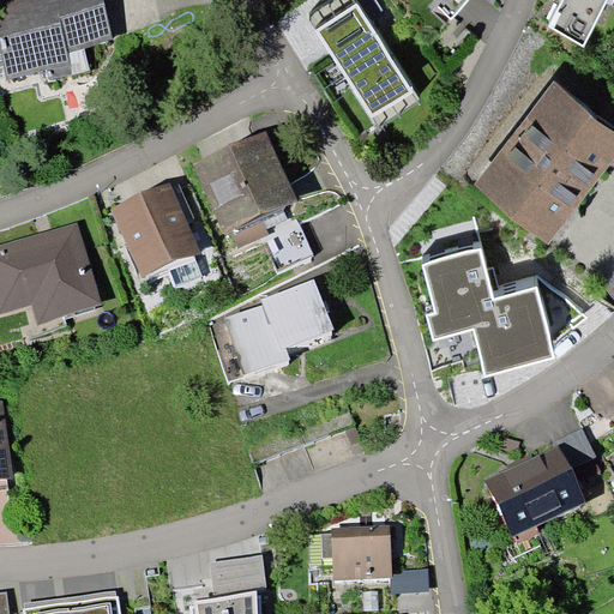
[(84,48),(113,40),(102,0),(0,0),(0,53),(6,79),(52,70),(54,79),(76,74),(71,53),(84,48)]
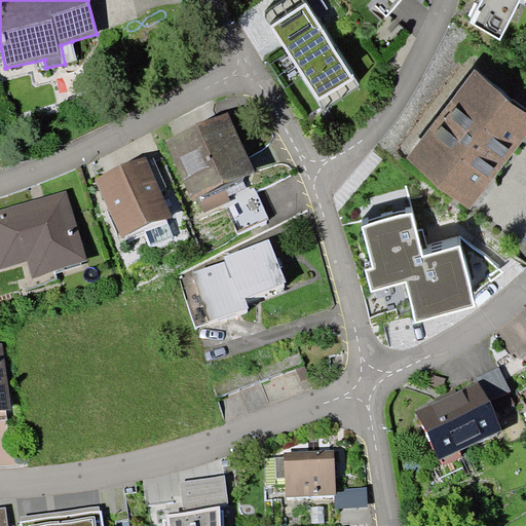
[(318,101),(353,78),(303,0),(286,0),(266,12),(272,24),(270,25),(318,101)]
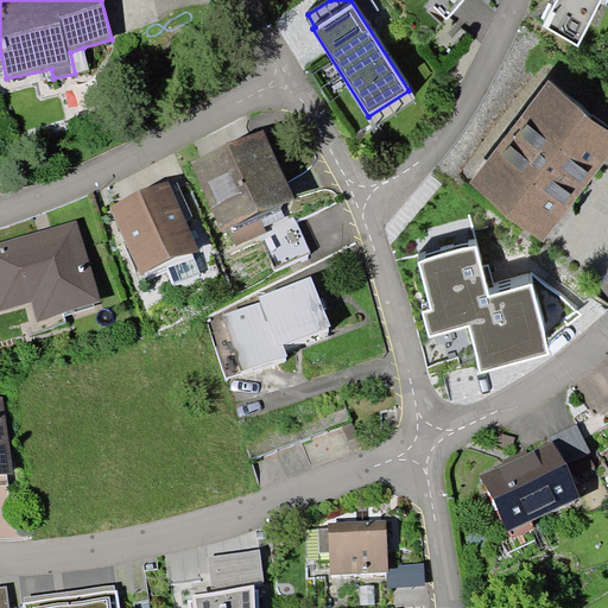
[(543,25),(580,43),(600,0),(550,0),(555,1),(543,25)]
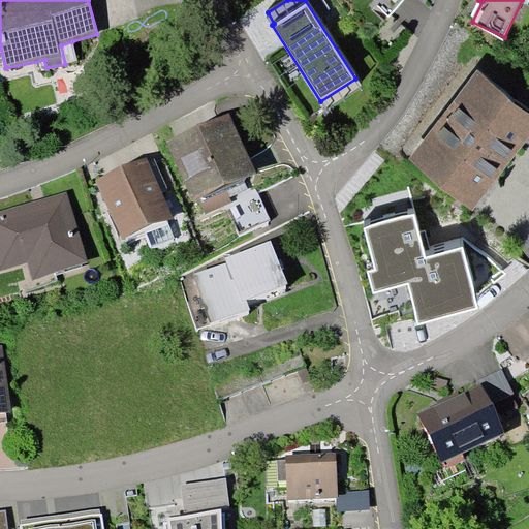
[(61,45),(65,64),(78,61),(72,41),(61,45)]
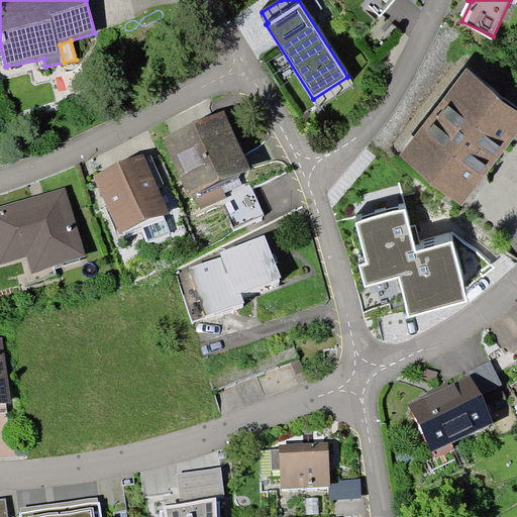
[(461,205),(516,134),(516,108),(467,70),(399,156),(461,205)]
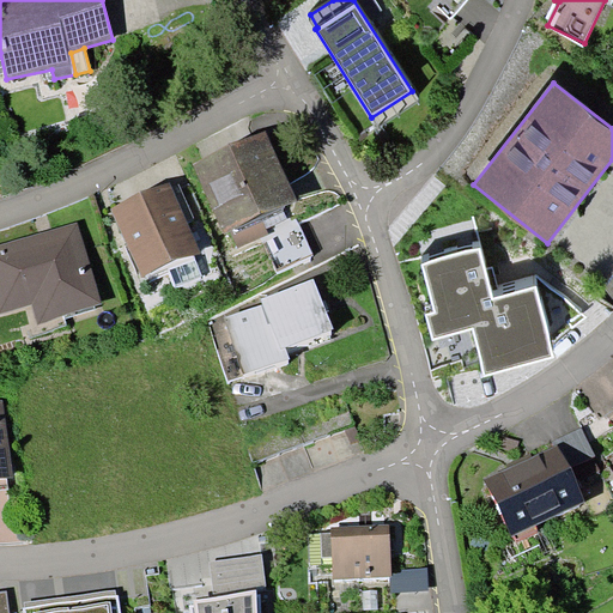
[(266,131),(192,164),(224,234),(231,231),(261,218),(283,207),(298,200),(266,131)]
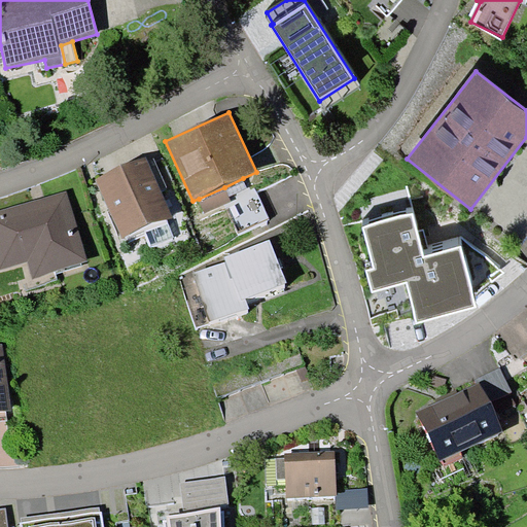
[(166,218),(172,216),(145,156),(96,177),(123,238),(143,230),(166,218)]
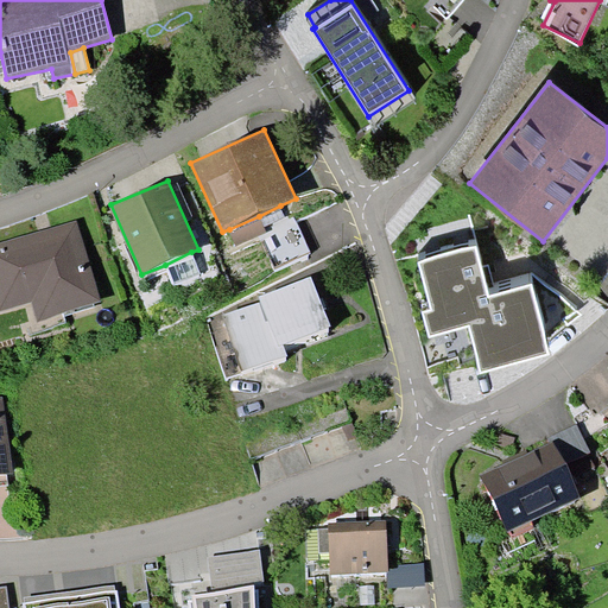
[(286,217),(280,206),(259,216),(265,228),(286,217)]
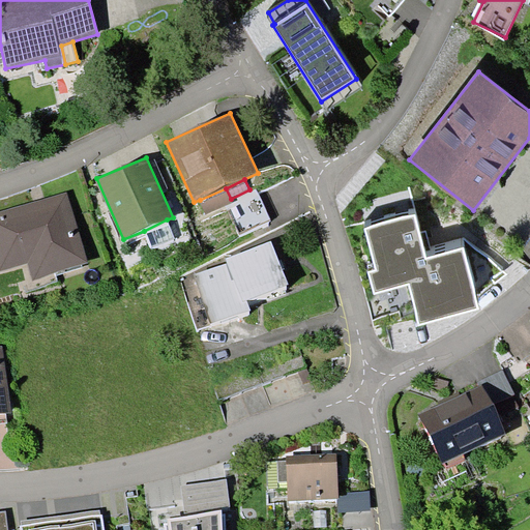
[(271,219),(255,186),(249,189),(231,199),(232,202),(224,206),(239,236),(271,219)]
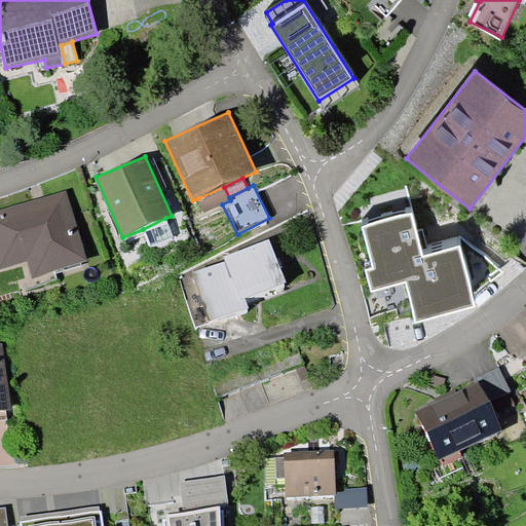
[(224,187),(198,198),(204,213),(222,204),(230,200),(229,197),(224,187)]
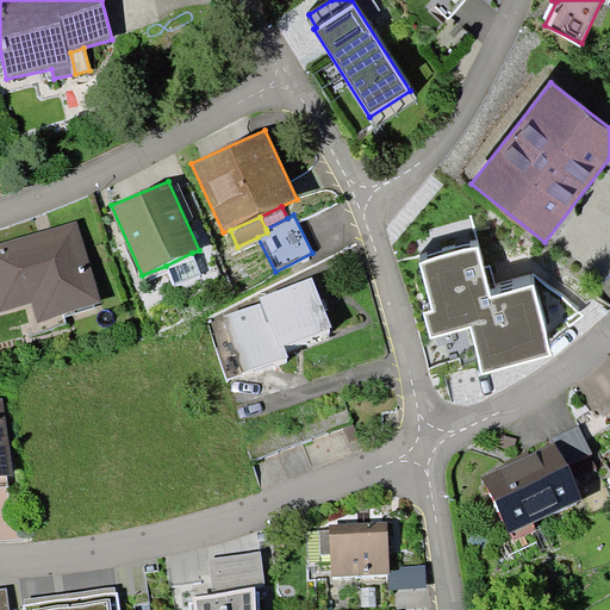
[(37,322),(101,303),(76,221),(0,242),(0,310),(31,302),(37,322)]
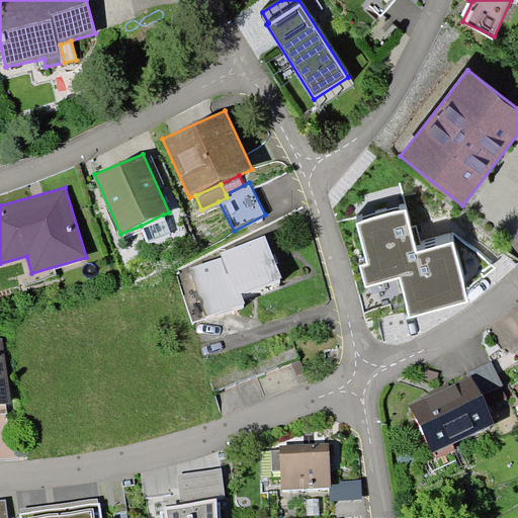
[(407,210),(357,223),(367,263),(360,265),(366,287),(400,279),(409,317),(467,303),(452,243),(417,252),(407,210)]
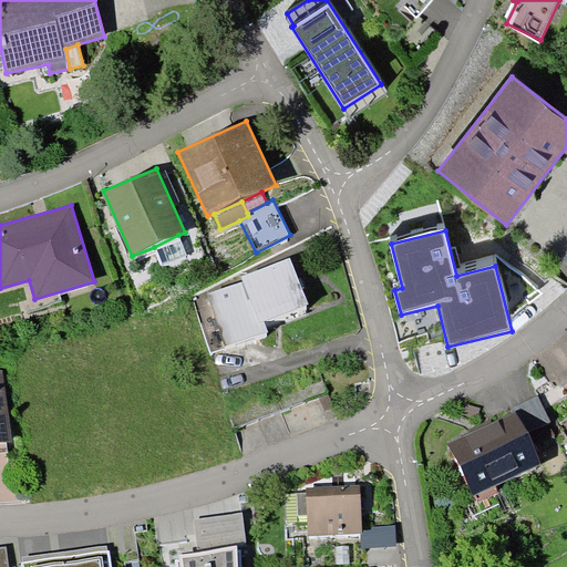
[(187,254),(178,235),(154,247),(162,266),(187,254)]
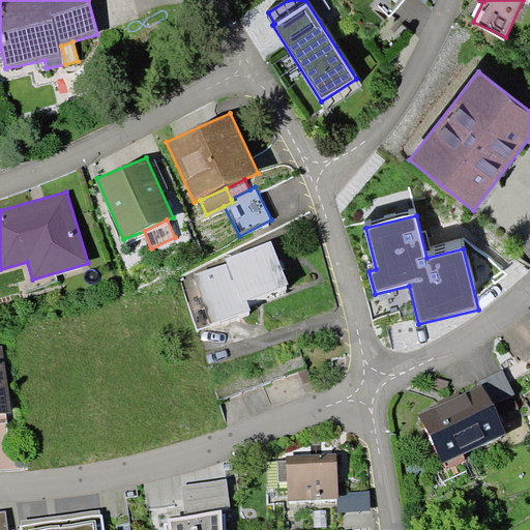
[(247,302),(290,288),(273,241),(226,259),(227,261),(194,273),(212,326),(252,312),(247,302)]
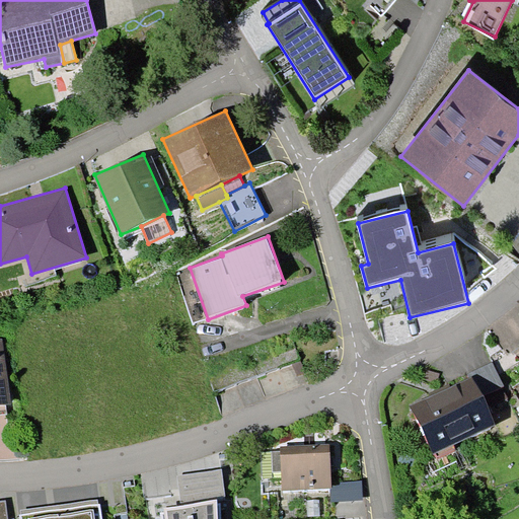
[(0,405),(11,405),(4,339),(0,339),(0,405)]
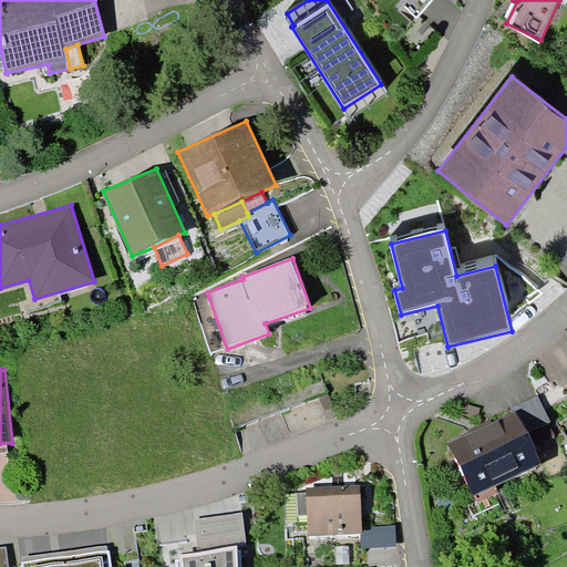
[(514,408),(516,412),(526,434),(552,422),(539,395),(514,408)]
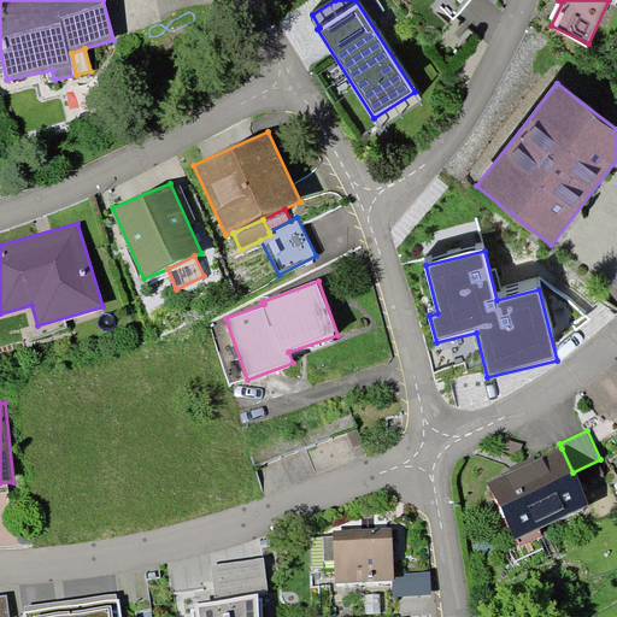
[(523,444),(506,439),(503,453),(518,458),(523,444)]
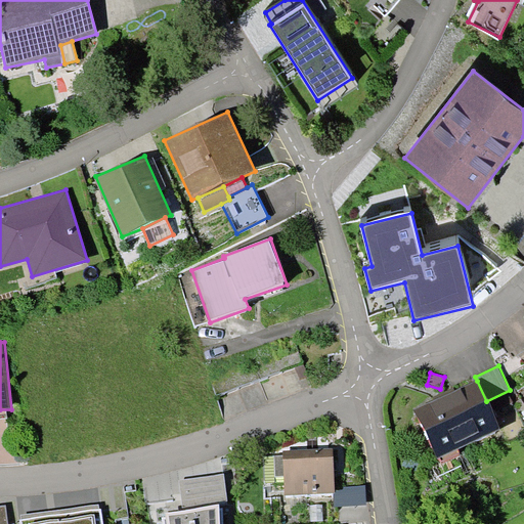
[(435,399),(413,409),(437,459),(499,430),(486,401),(477,381),(456,391),(454,387),(434,396),(435,399)]
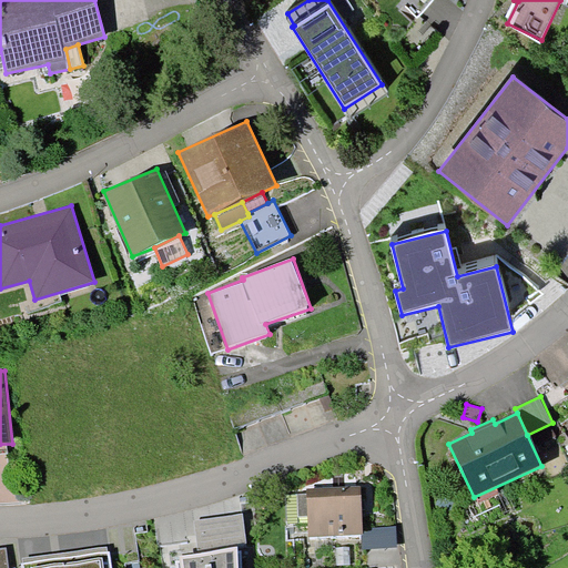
[(308,537),(363,534),(363,526),(361,486),(306,488),(308,537)]
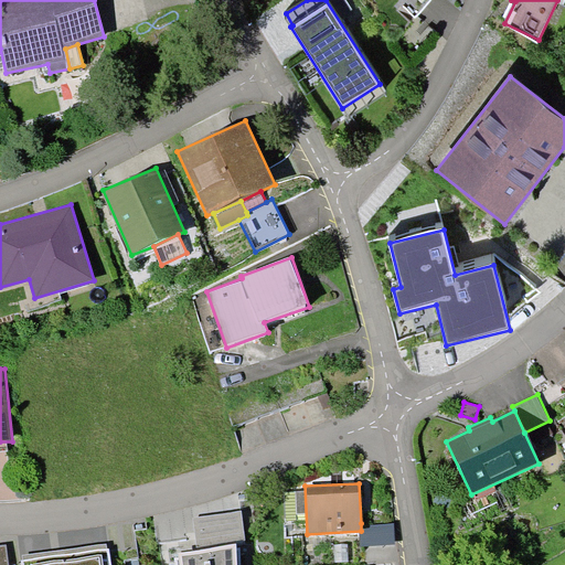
[(194,516),(199,550),(236,545),(245,544),(242,511),(194,516)]
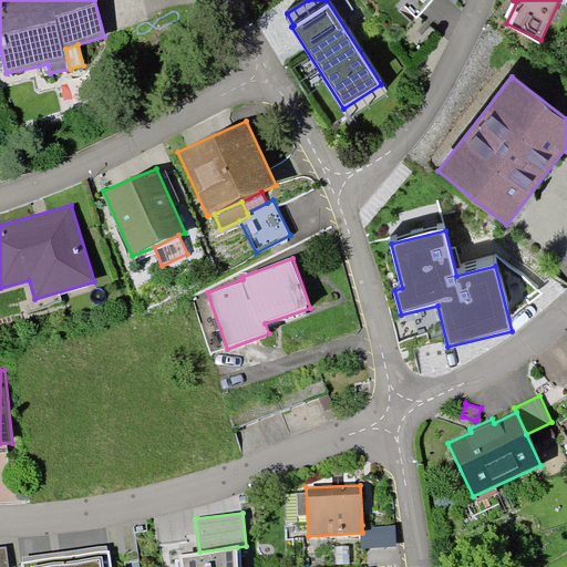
[(397,546),(395,524),(362,525),(362,533),(363,547),(397,546)]
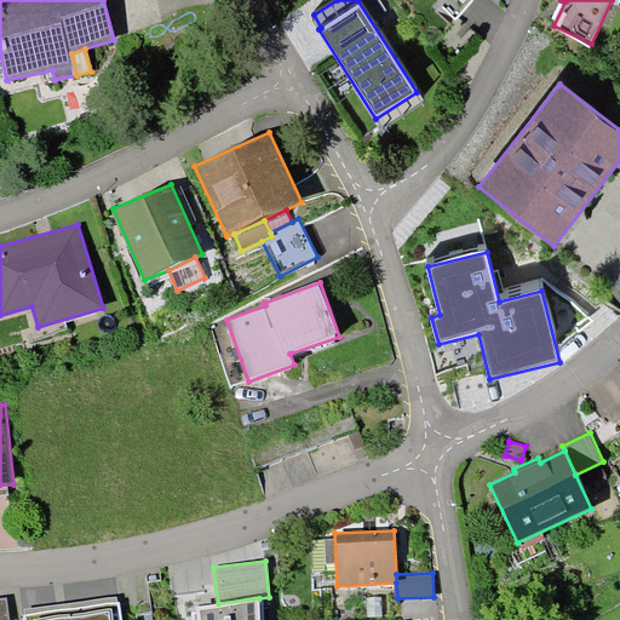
[(197,612),(191,613),(193,619),(260,619),(259,598),(218,603),(196,607),(197,612)]
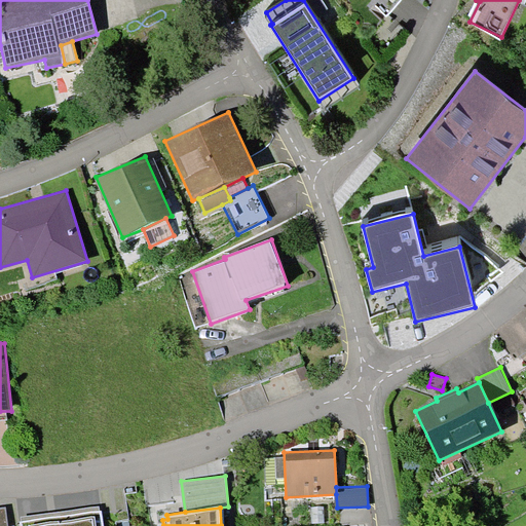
[(23,525),(103,525),(103,519),(101,519),(100,513),(23,523),(23,525)]
